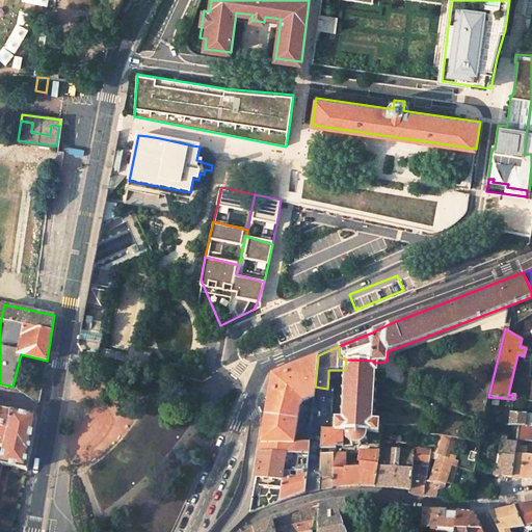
[(524,356),(523,358),(523,361),(531,362),(531,349),(526,348),(524,356)]
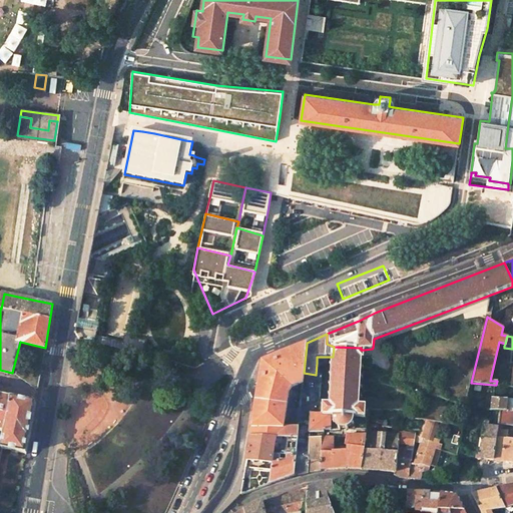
[(294,387),(303,383),(304,373),(307,344),(263,361),(263,365),(262,370),(260,383),(254,411),(251,427),(284,427),(289,393),(291,389),(292,388),(294,387)]
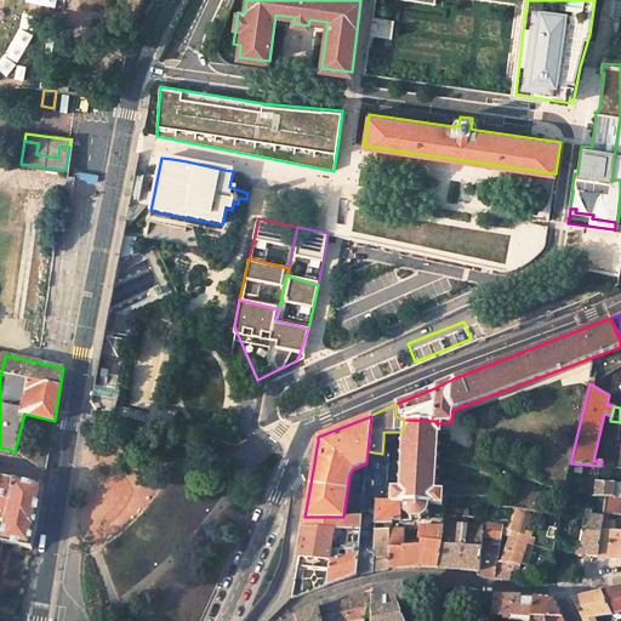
[(437,421),(404,420),(403,432),(403,440),(400,489),(392,489),(391,501),(391,503),(404,505),(404,507),(405,511),(408,516),(410,518),(414,520),(420,520),(426,518),(428,514),(431,511),(431,506),(443,506),(443,491),(436,491),(438,433),(440,433),(440,423),(437,423),(437,421)]
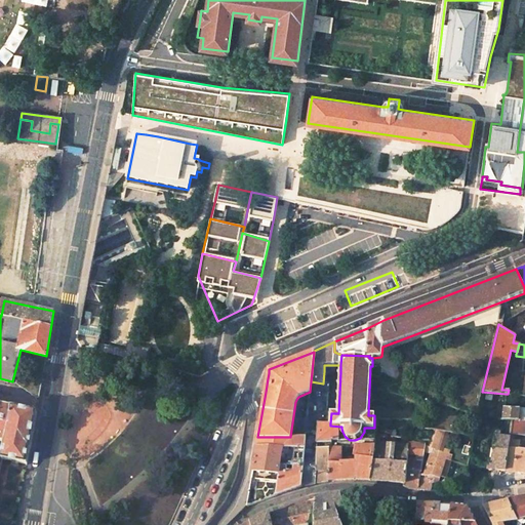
[(294,437),(290,437),(257,437),(256,447),(282,447),(292,447),(305,447),(307,429),(310,392),(300,396),(294,437)]
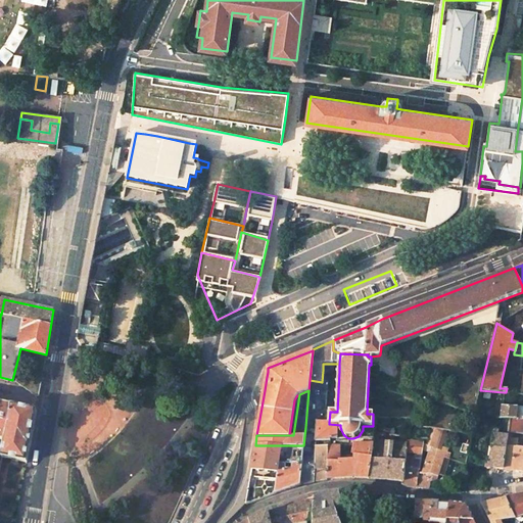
[(0,522),(0,439),(5,441),(1,457),(27,463),(30,446),(30,447),(37,411),(21,408),(12,406),(0,402),(0,522)]
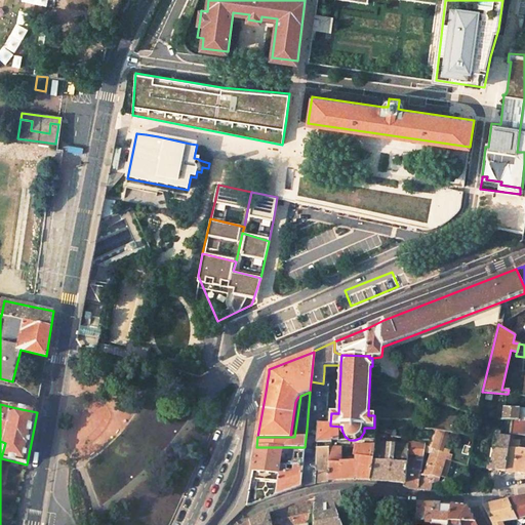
[(524,409),(505,407),(503,419),(512,420),(524,421),(524,409)]
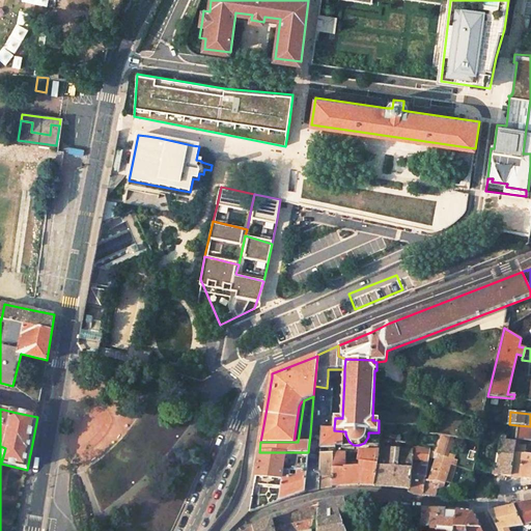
[(515,439),(527,440),(530,441),(530,426),(518,425),(515,439)]
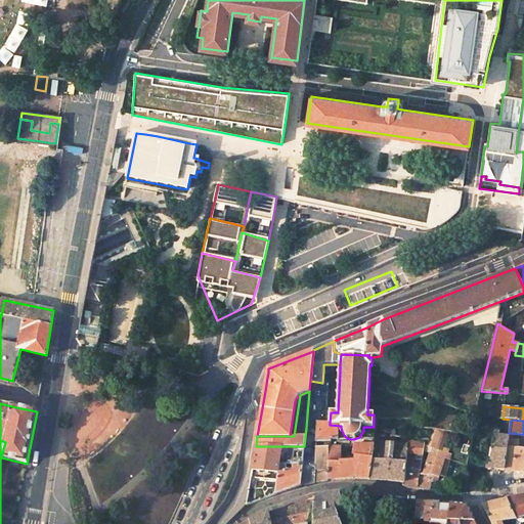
[(330,425),(330,423),(317,423),(316,442),(332,441),(332,440),(354,440),(354,439),(349,439),(346,437),(344,435),(342,431),(341,428),(341,426),(330,425)]
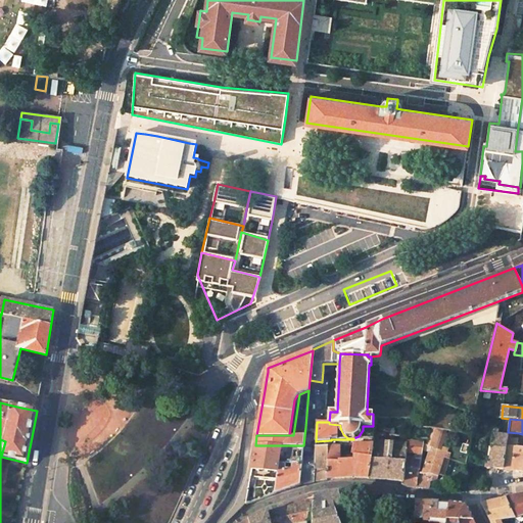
[(373,426),(363,426),(363,430),(361,433),(359,436),(353,438),(353,439),(374,438),(374,434),(375,426),(373,426)]
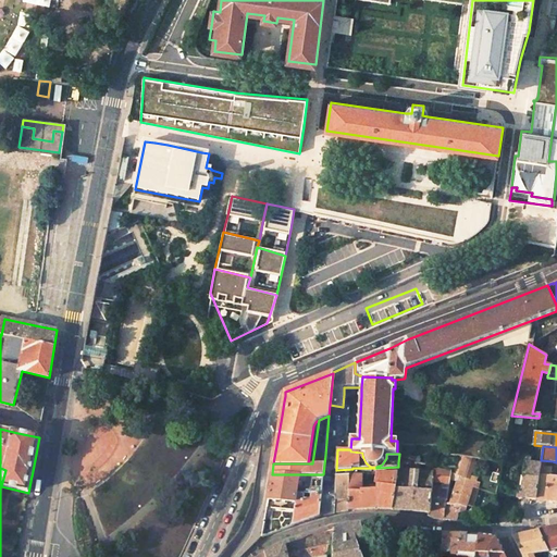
[(470,458),(460,457),(455,474),(460,475),(466,478),(470,458)]
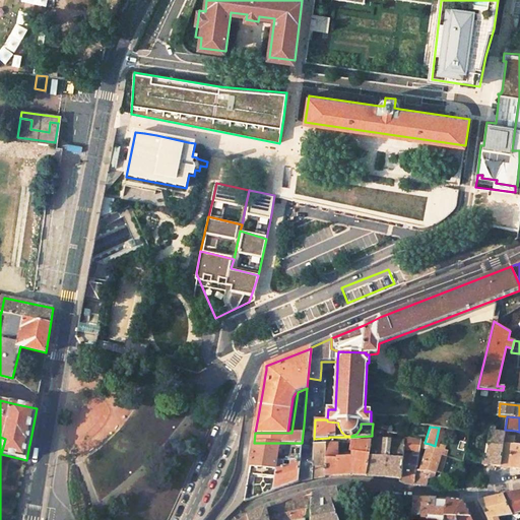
[(500,466),(506,434),(496,432),(496,427),(492,427),(488,458),(488,459),(484,459),(483,459),(482,461),(482,462),(482,464),(482,465),(483,465),(486,465),(488,465),(489,464),(500,466)]
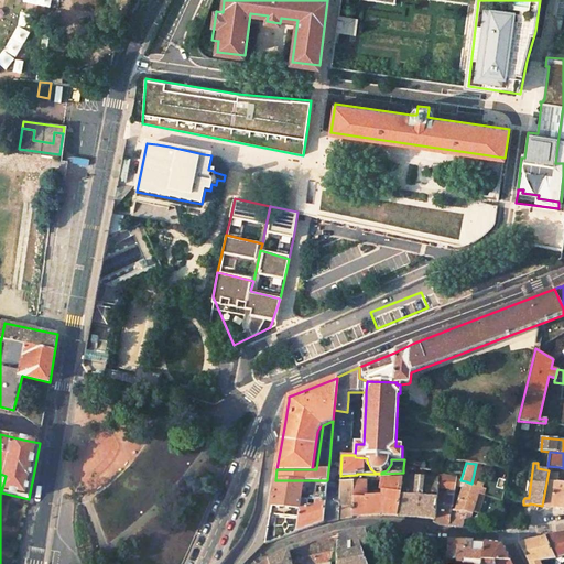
[(553,507),(556,484),(557,477),(560,467),(548,466),(549,470),(542,506),(553,507)]
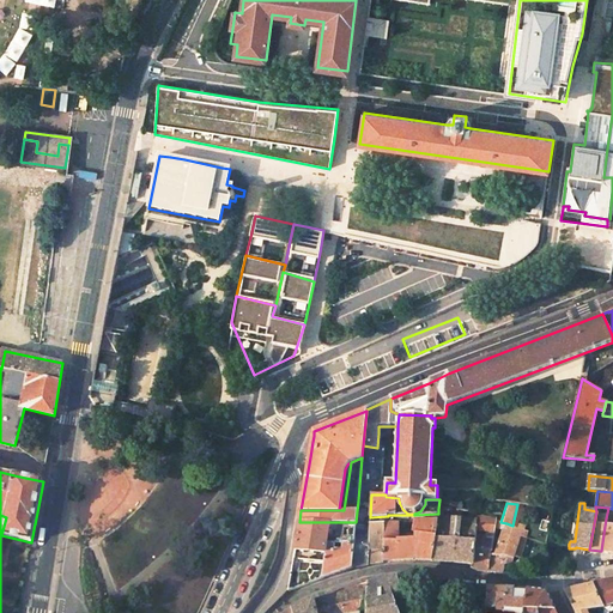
[(444,511),(438,509),(438,514),(437,521),(437,533),(432,560),(453,563),(473,564),(474,551),(477,530),(478,517),(480,509),(472,508),(472,510),(469,519),(443,516),(444,511)]
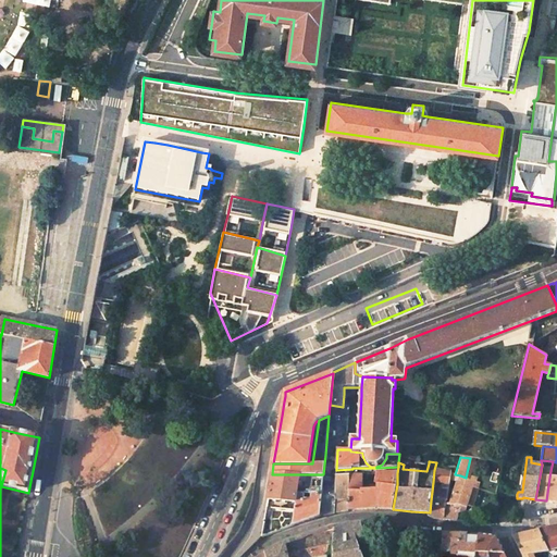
[(450,472),(434,470),(433,482),(449,483),(449,480),(450,472)]
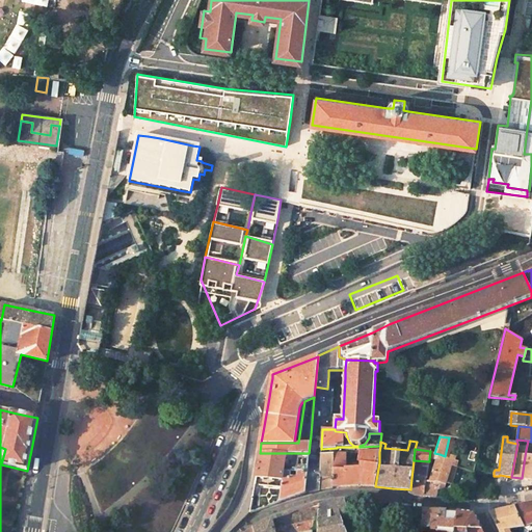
[(346,455),(336,454),(333,487),(356,485),(358,485),(375,486),(379,462),(379,452),(362,452),(361,453),(360,462),(363,463),(362,467),(345,468),(346,455)]
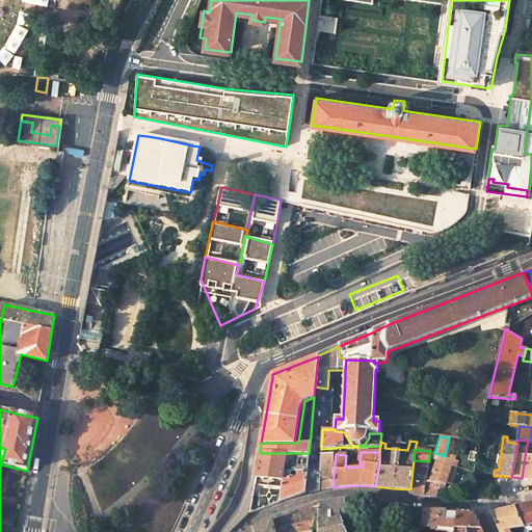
[(256,477),(283,479),(284,471),(285,467),(286,453),(260,453),(258,464),(256,477)]
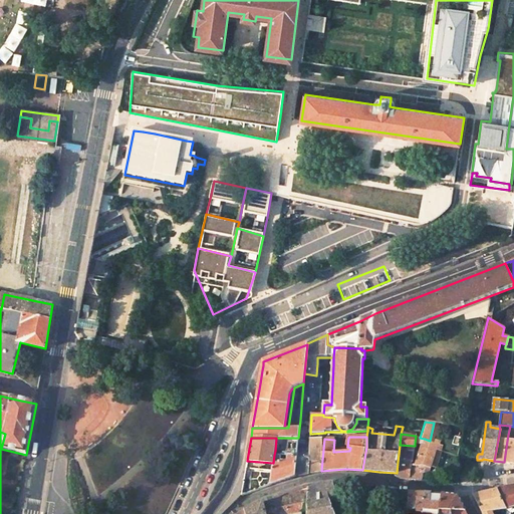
[(286,438),(285,452),(284,455),(287,456),(296,456),(298,440),(298,438),(286,438)]
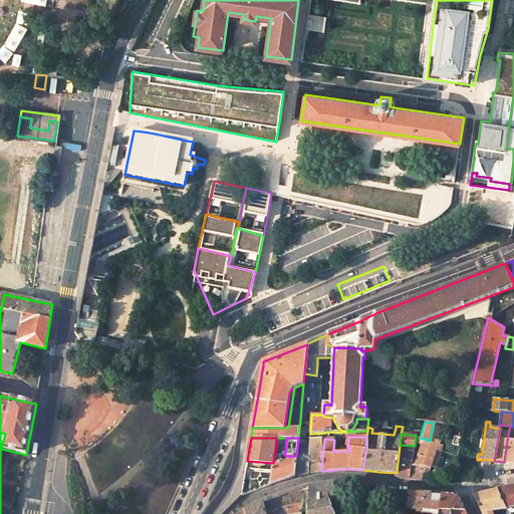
[(321,471),(324,439),(310,438),(310,440),(308,474),(314,472),(321,471)]
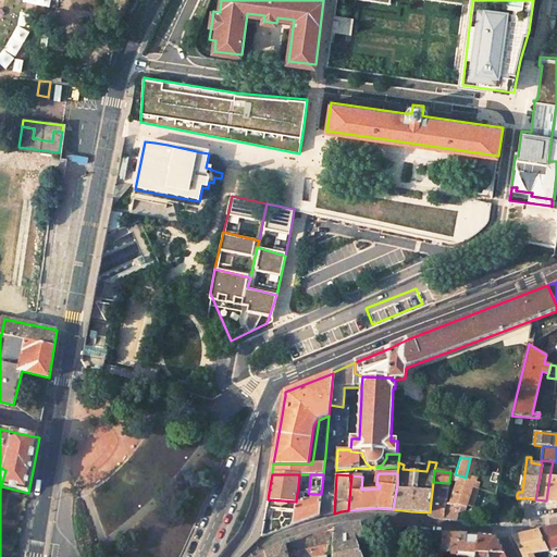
[(460,475),(457,481),(456,484),(450,504),(446,504),(444,518),(452,519),(452,520),(457,520),(459,511),(466,512),(468,506),(472,507),(480,483),(466,478),(460,475)]
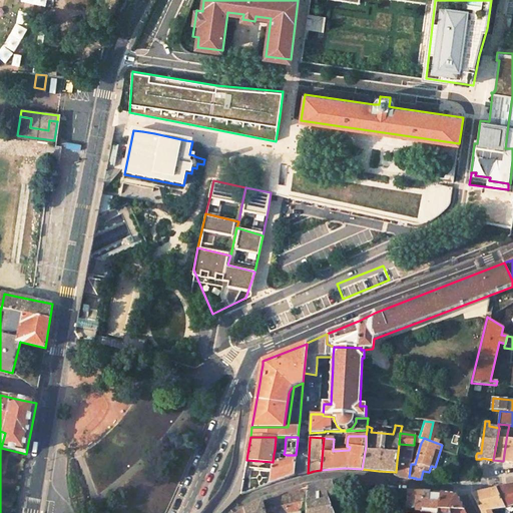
[(310,439),(298,439),(296,455),(294,475),(301,474),(308,473),(310,439)]
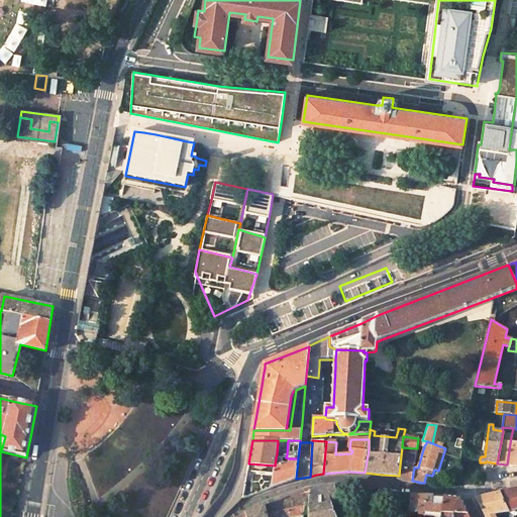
[(516,443),(510,443),(507,464),(516,466),(516,443)]
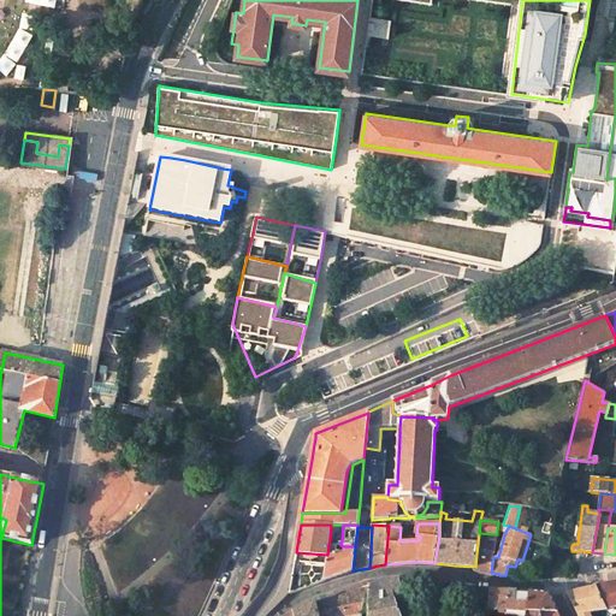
[(493,555),(497,534),(479,533),(477,554),(493,555)]
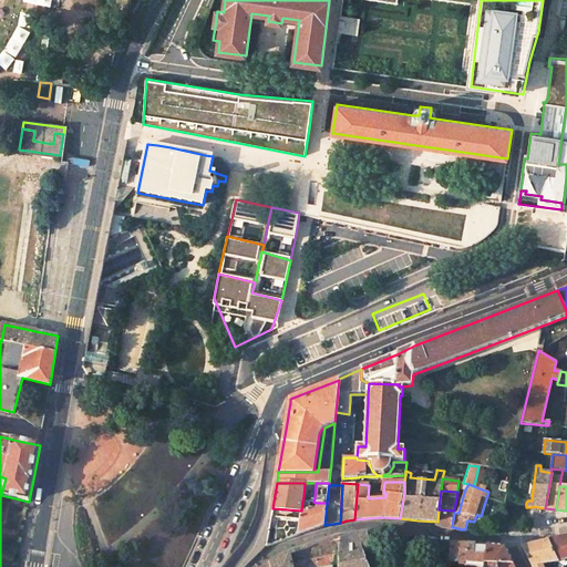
[(310,508),(311,502),(302,502),(301,511),(297,535),(311,529),(325,525),(327,503),(317,503),(316,508),(310,508)]
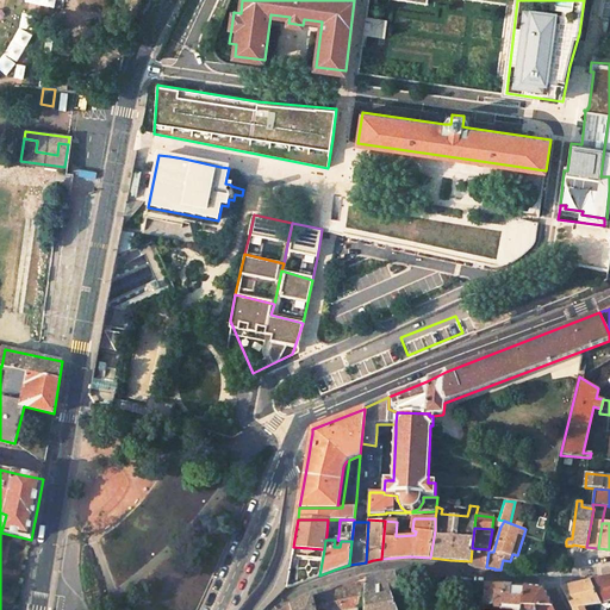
[(486,567),(489,552),(489,549),(472,548),(471,561),(470,565),(478,566),(486,567)]
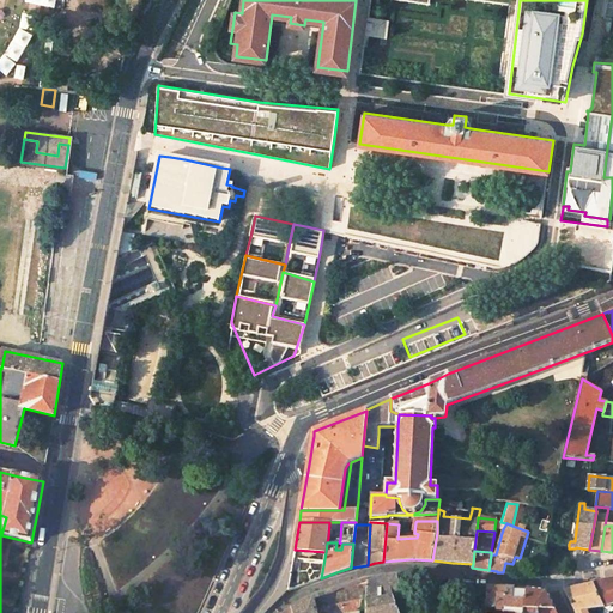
[(398,612),(392,596),(402,594),(399,583),(398,576),(384,577),(366,583),(368,587),(366,598),(368,608),(366,612),(398,612)]
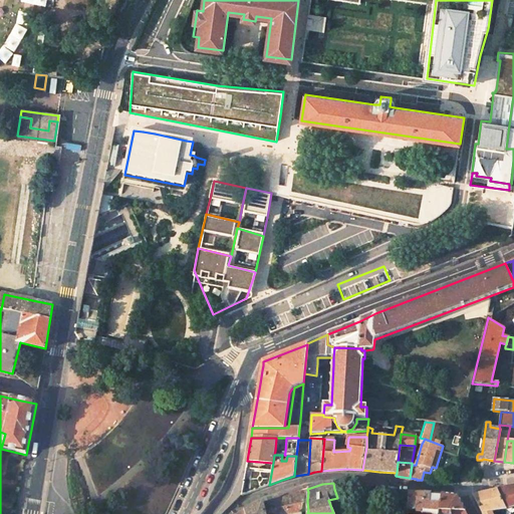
[(300,489),(263,502),(265,513),(290,513),(296,513),(302,511),(308,510),(307,501),(308,492),(307,489),(307,486),(300,489)]
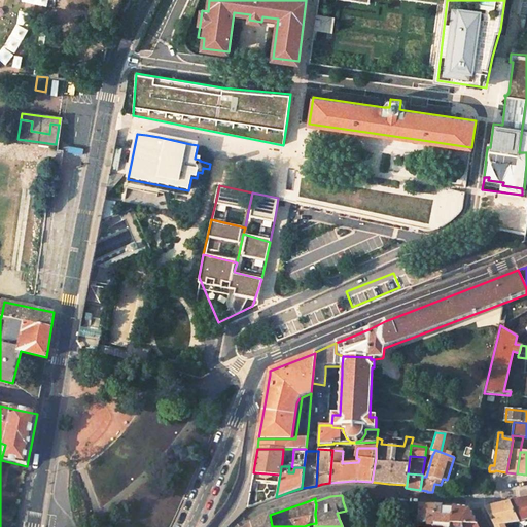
[(526,498),(515,500),(510,501),(485,507),(488,514),(494,525),(503,524),(523,521),(526,519),(526,498)]
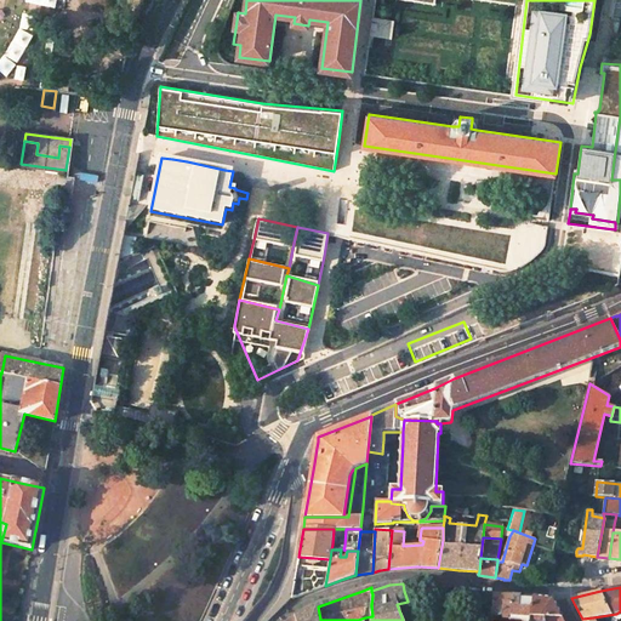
[(408,590),(404,591),(408,602),(415,600),(412,592),(410,592),(410,590),(408,590)]
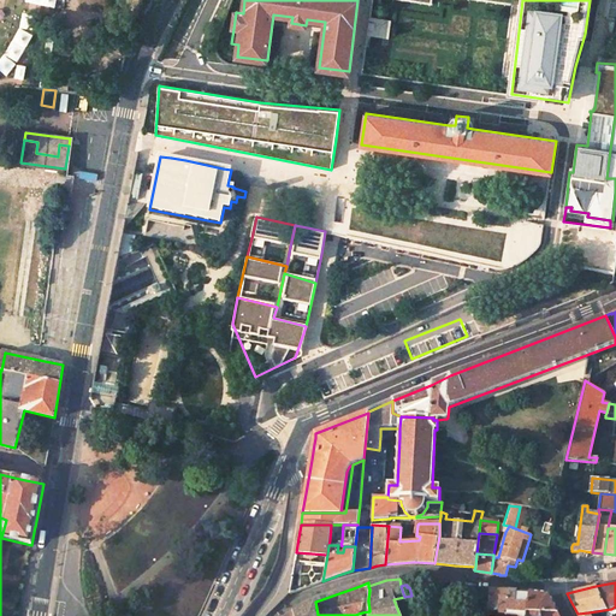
[(508,615),(510,591),(504,591),(491,590),(490,604),(489,604),(489,605),(492,606),(499,606),(499,610),(499,612),(501,614),(502,614),(505,615),(508,615)]
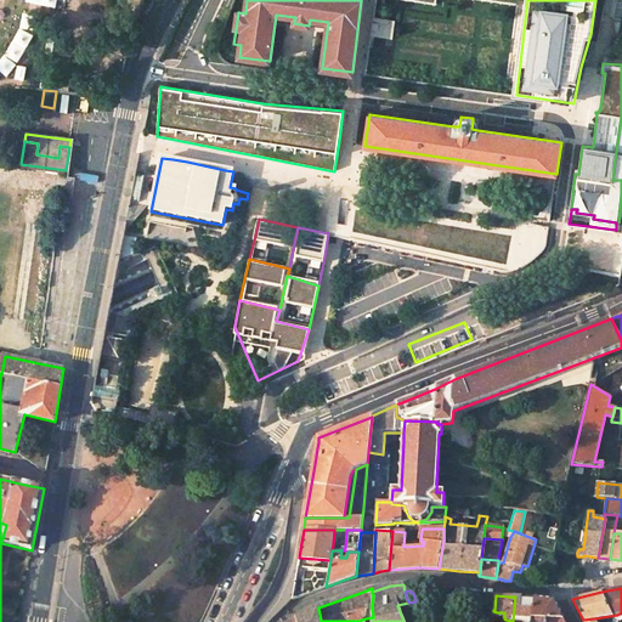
[(520,597),(516,621),(531,621),(535,599),(527,598),(520,597)]
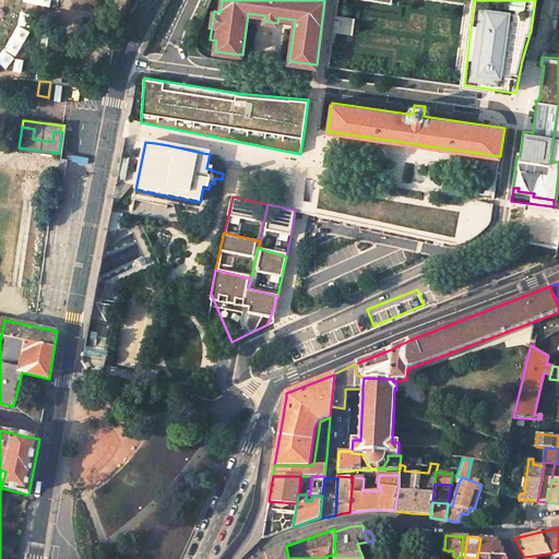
[(480,536),(480,538),(477,558),(507,558),(499,539),(491,538),(480,536)]
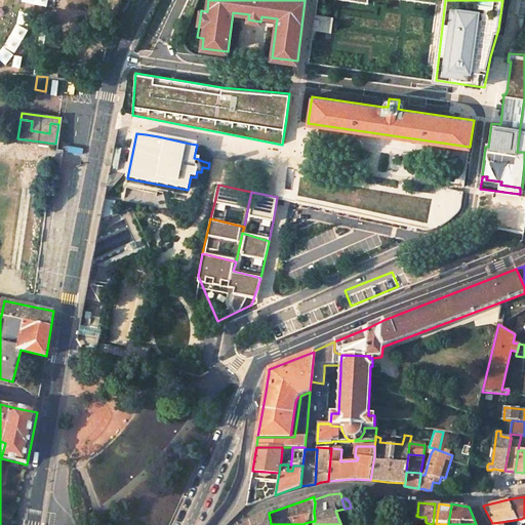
[(271,524),(269,513),(269,512),(259,517),(250,522),(250,524),(271,524)]
